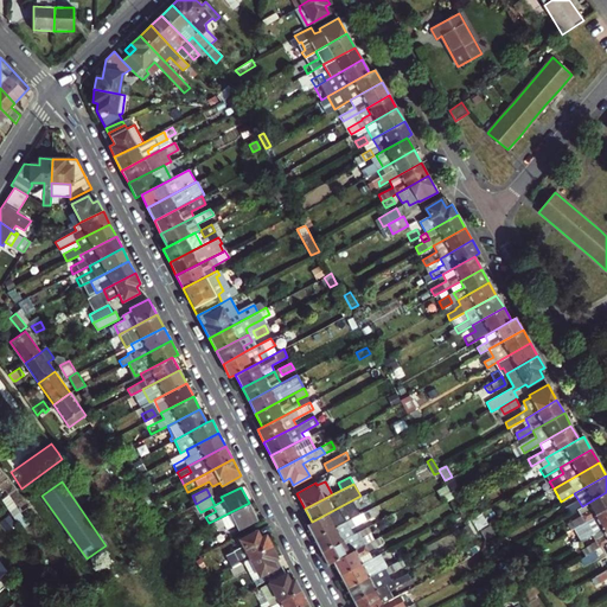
[(580,515),(585,522),(594,517),(606,509),(606,492),(582,506),(577,509),(580,515)]
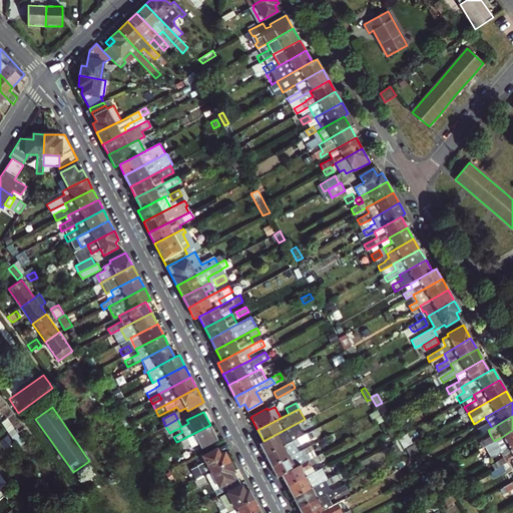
[(259,443),(265,454),(298,437),(295,433),(299,431),(313,423),(310,417),(305,419),(264,441),(259,443)]
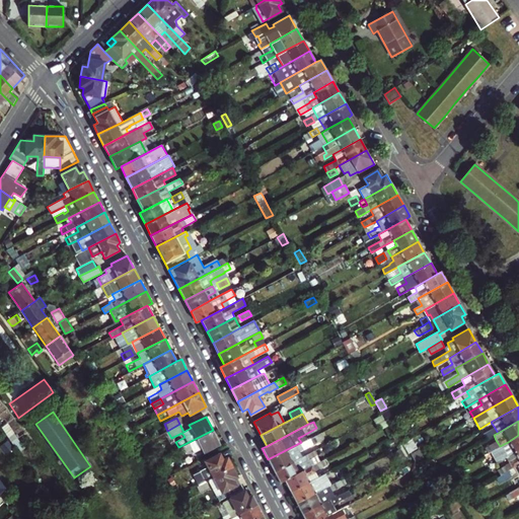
[(201,453),(219,443),(213,430),(178,447),(182,453),(191,449),(194,453),(199,450),(201,453)]
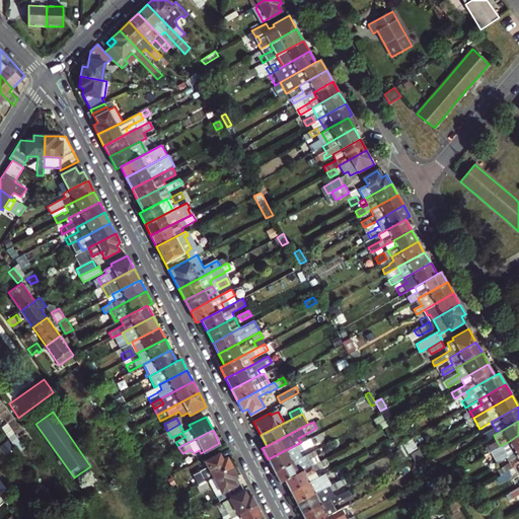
[(491,430),(483,434),(486,440),(494,435),(491,430)]
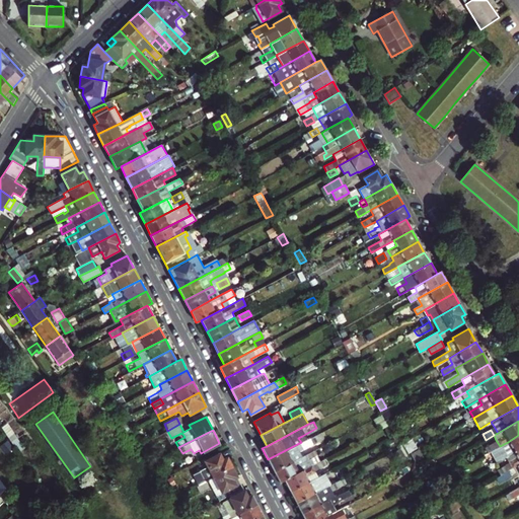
[(301,442),(268,459),(274,471),(302,456),(299,451),(322,439),(319,433),(304,440),(301,442)]
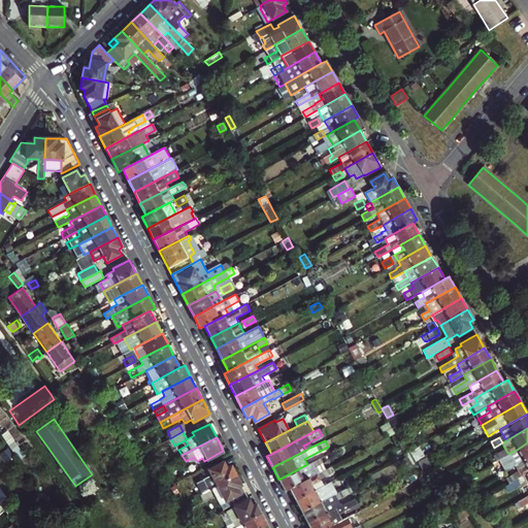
[(510,458),(515,465),(527,457),(527,442),(517,450),(519,454),(510,458)]
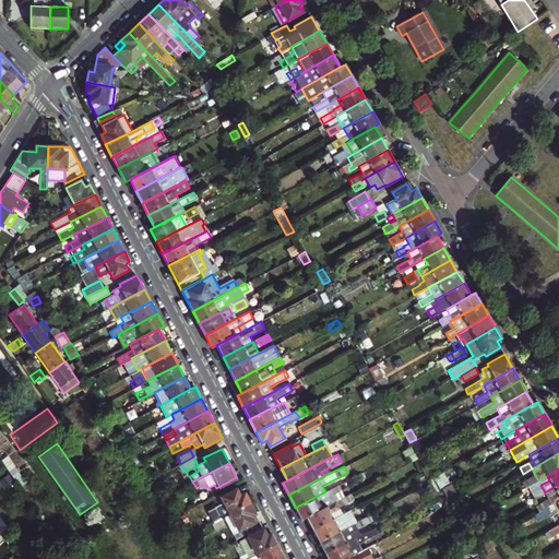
[(531,477),(534,484),(538,480),(534,474),(530,476),(531,477)]
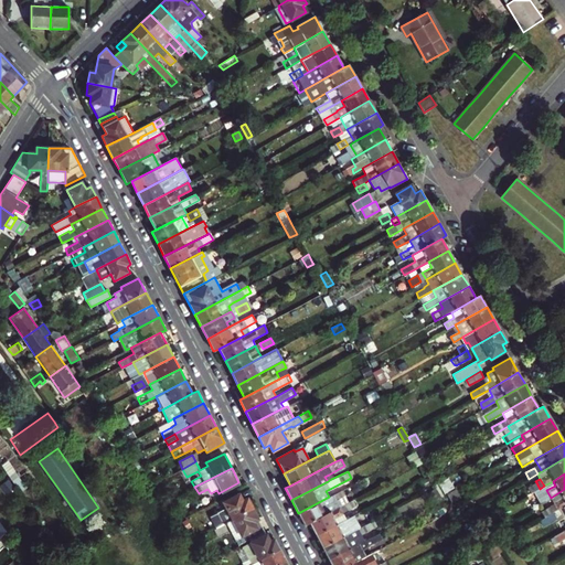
[(544,486),(546,490),(555,486),(553,481),(544,486)]
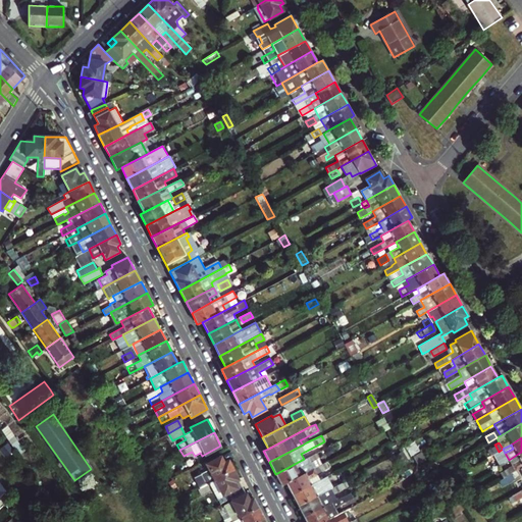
[(487,451),(490,456),(499,452),(496,446),(487,451)]
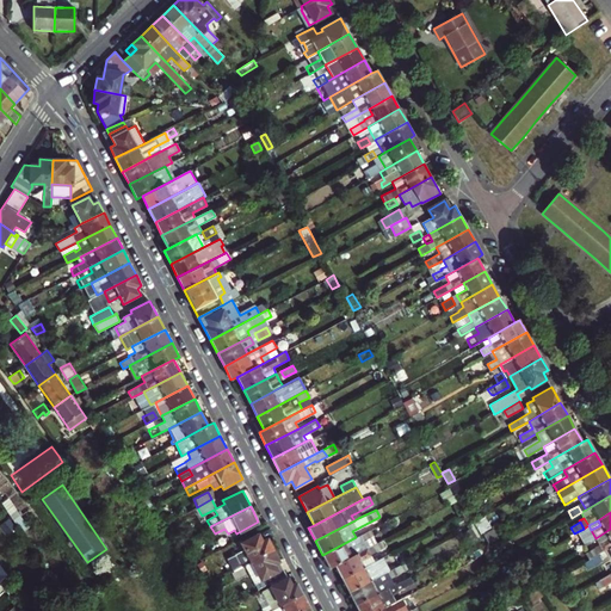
[(470,526),(464,530),(471,543),(479,539),(476,537),(470,526)]
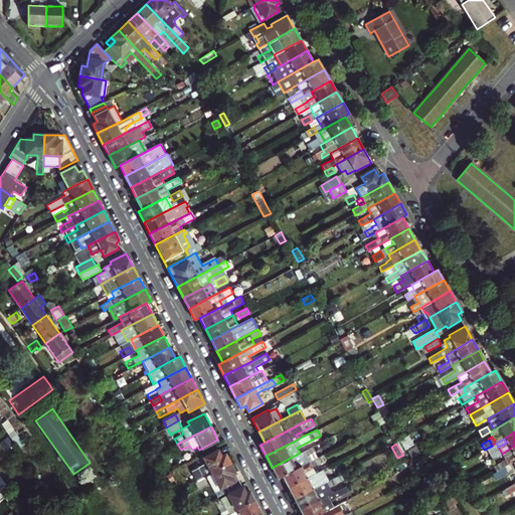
[(497,472),(504,467),(513,463),(514,461),(514,446),(502,454),(505,460),(494,467),(497,472)]
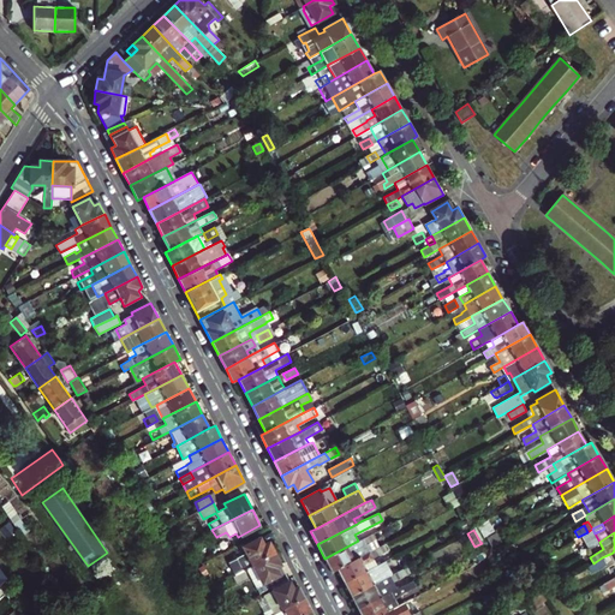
[(358,541),(324,559),(332,572),(336,568),(370,551),(366,544),(375,539),(371,533),(358,541)]
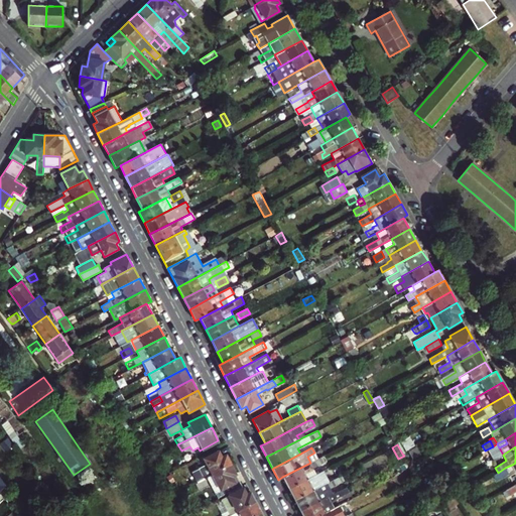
[(414,448),(409,452),(412,459),(418,456),(414,448)]
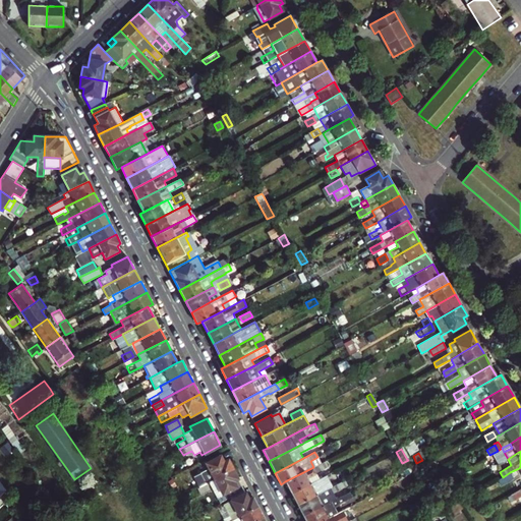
[(196,487),(206,483),(209,481),(233,469),(228,459),(223,462),(220,455),(207,462),(209,467),(199,472),(203,477),(193,482),(196,487)]
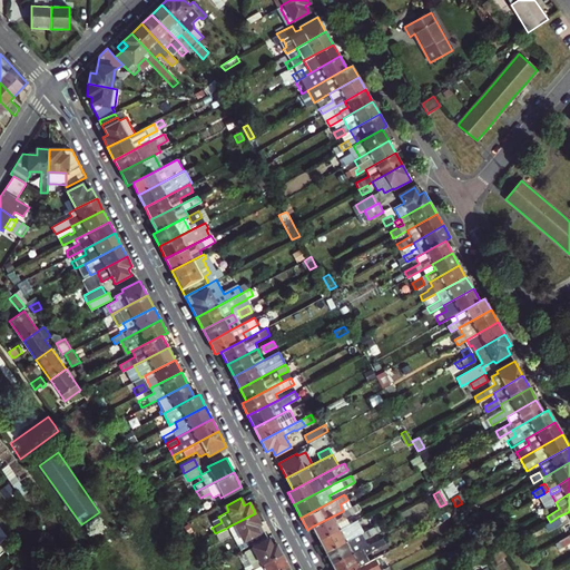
[(540,503),(542,509),(550,505),(547,500),(540,503)]
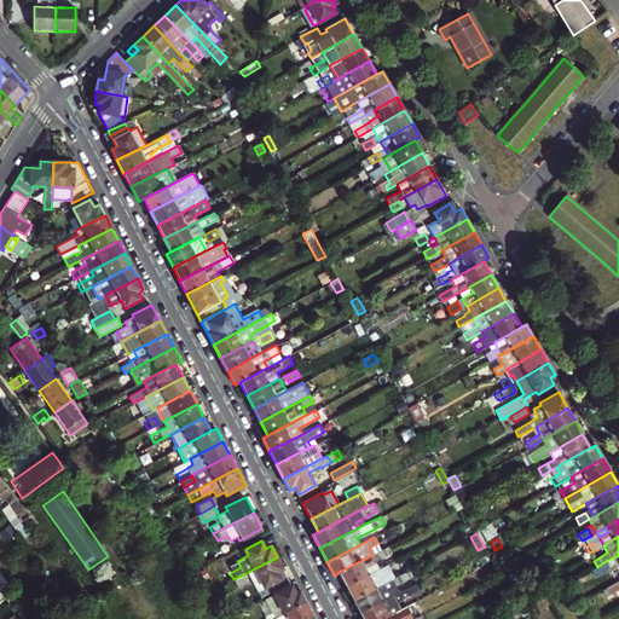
[(346,585),(380,568),(376,561),(391,554),(387,548),(372,555),(339,572),(346,585)]
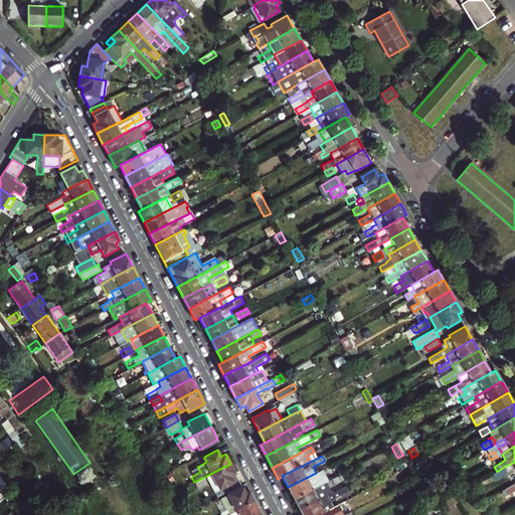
[(216,495),(216,497),(240,484),(230,464),(206,476),(216,495)]
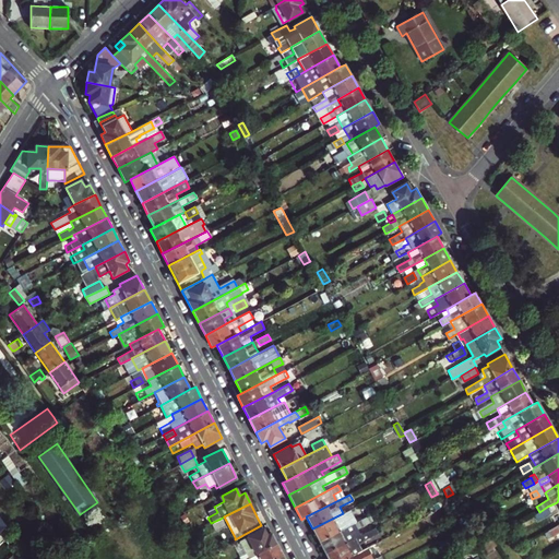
[(359,513),(356,507),(347,511),(351,516),(351,518),(359,513)]
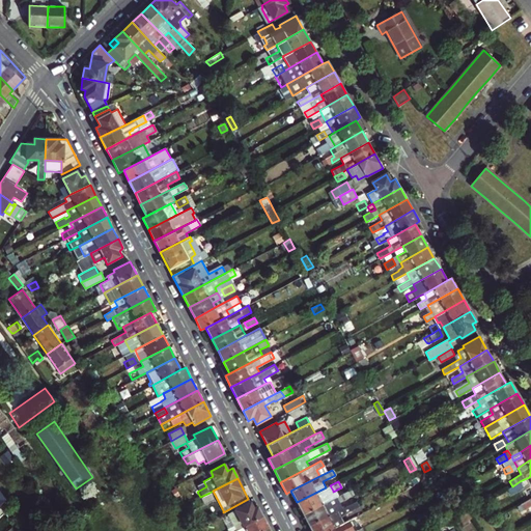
[(520,481),(512,486),(507,488),(510,495),(523,487),(520,481)]
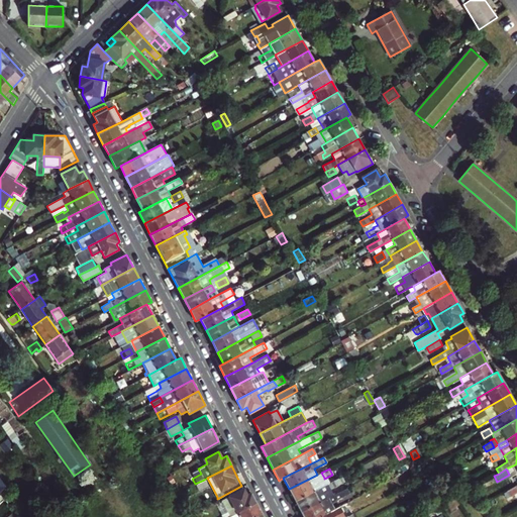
[(289,489),(295,500),(322,486),(319,481),(317,475),(289,489)]
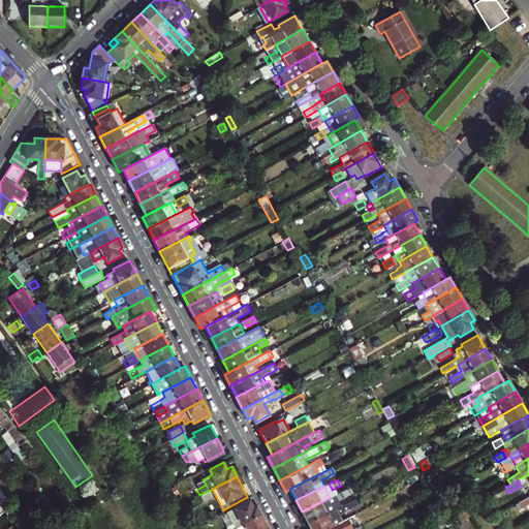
[(212,497),(209,491),(199,495),(204,501),(212,497)]
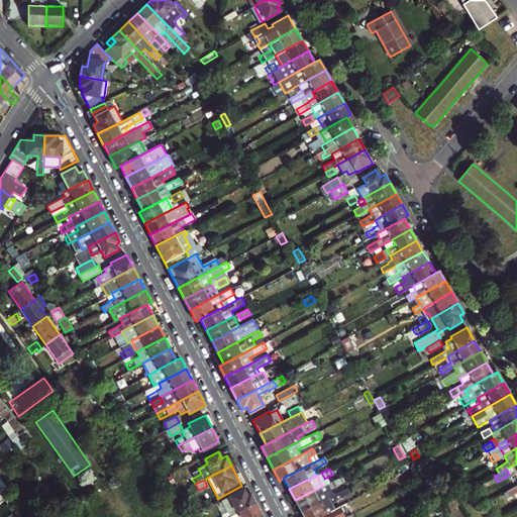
[(295,500),(301,512),(328,497),(332,495),(327,484),(322,486),(295,500)]
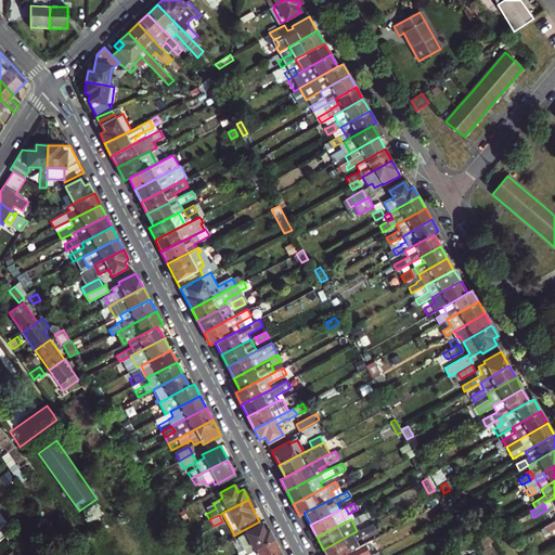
[(241,538),(248,553),(275,540),(269,529),(265,531),(261,525),(247,532),(247,533),(241,538)]
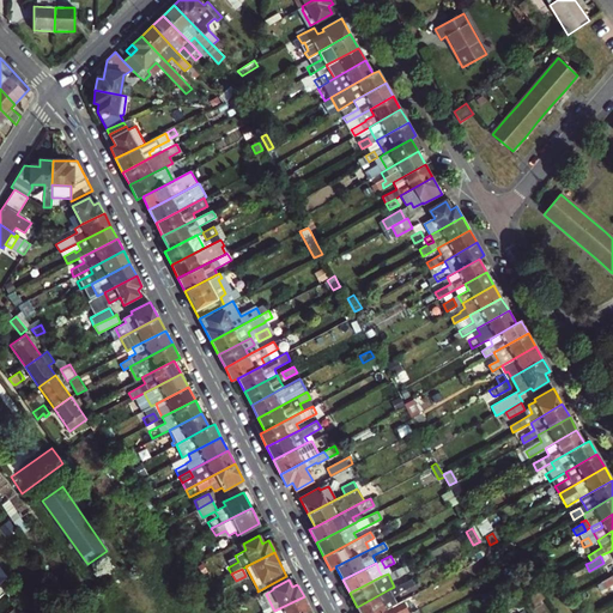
[(14,593),(7,581),(0,584),(0,586),(7,598),(14,593)]
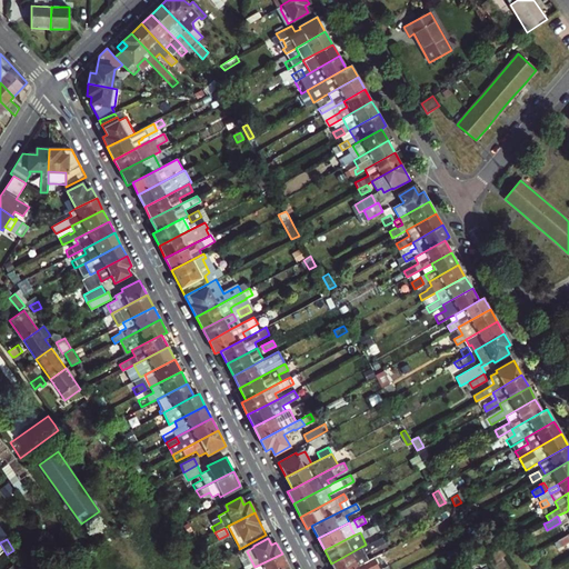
[(366,545),(369,550),(378,546),(375,540),(366,545)]
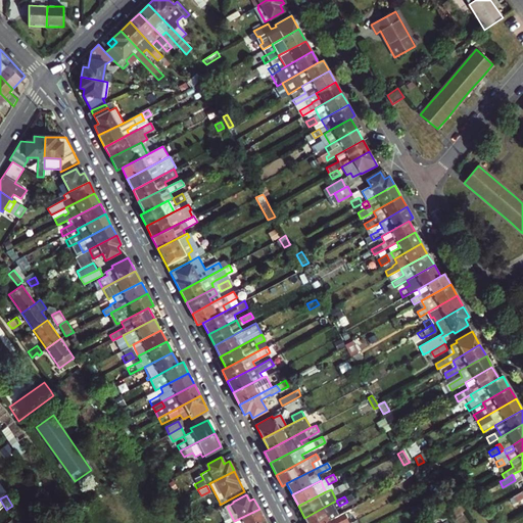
[(332,503),(304,518),(306,522),(321,522),(338,514),(335,508),(332,503)]
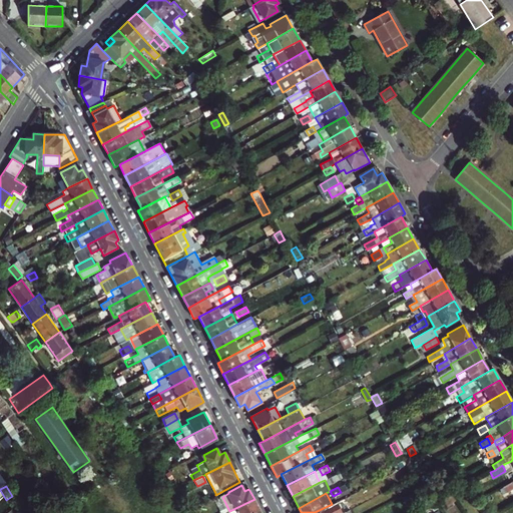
[(447,502),(454,498),(451,494),(444,497),(447,502)]
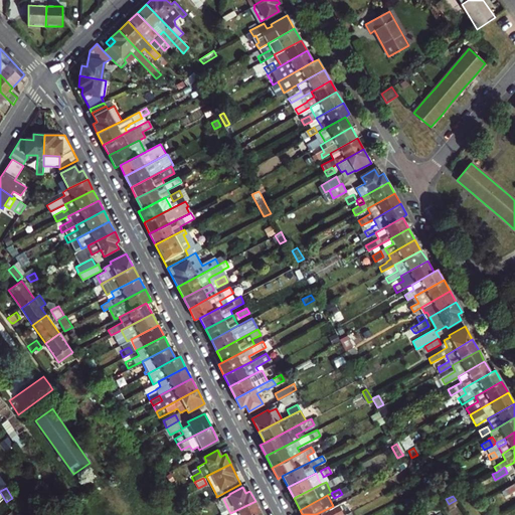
[(253,514),(261,511),(255,501),(230,513),(228,514),(227,514),(226,514),(253,514)]
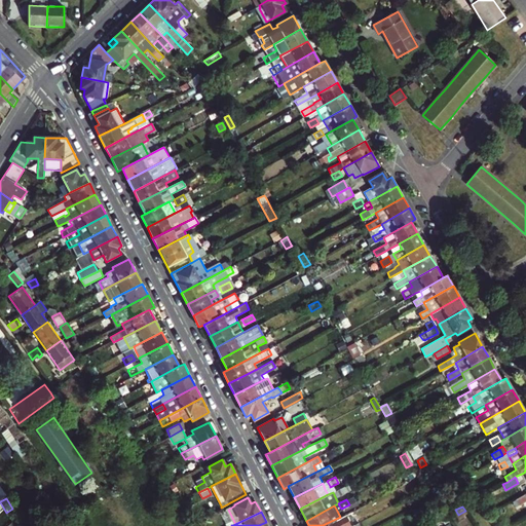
[(444,523),(451,519),(448,514),(441,518),(442,521),(444,523)]
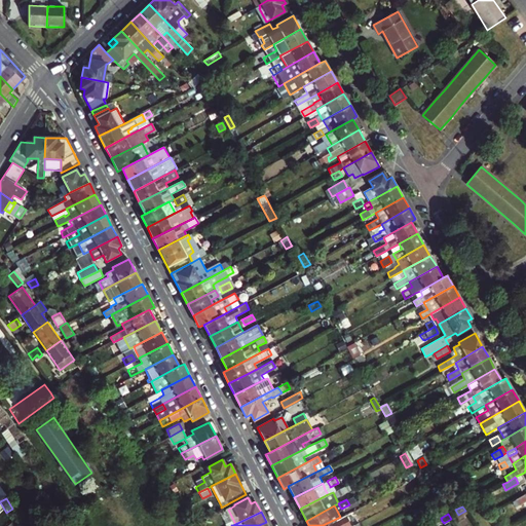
[(350,525),(345,515),(340,517),(323,525),(350,525)]
